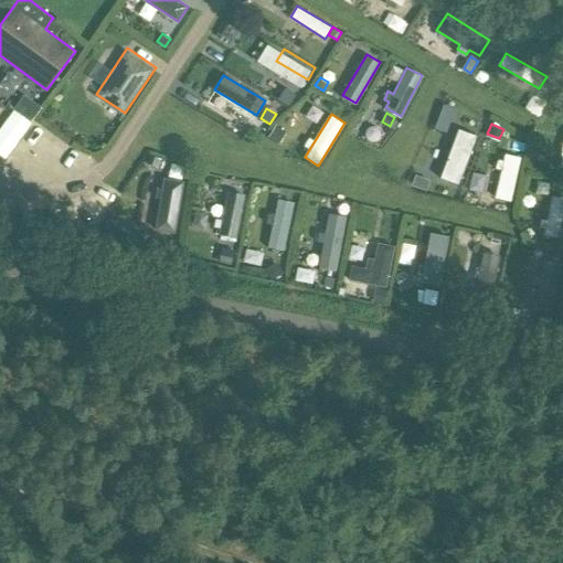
[(268,136),(278,142),(285,131),(275,125),(268,136)]
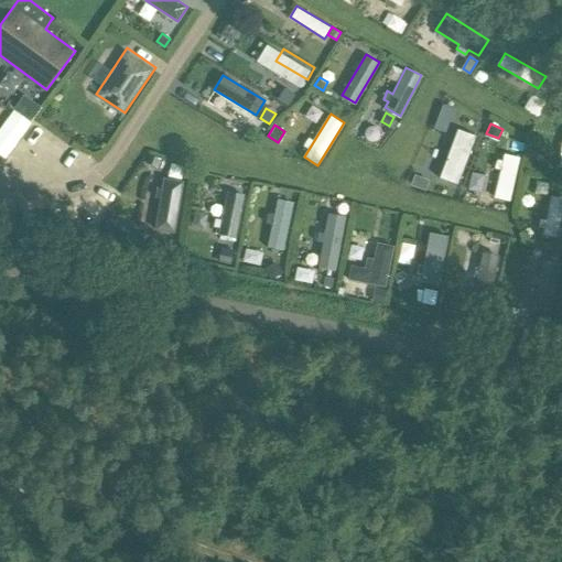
[(461,130),(442,177),(458,184),(477,136),(461,130)]
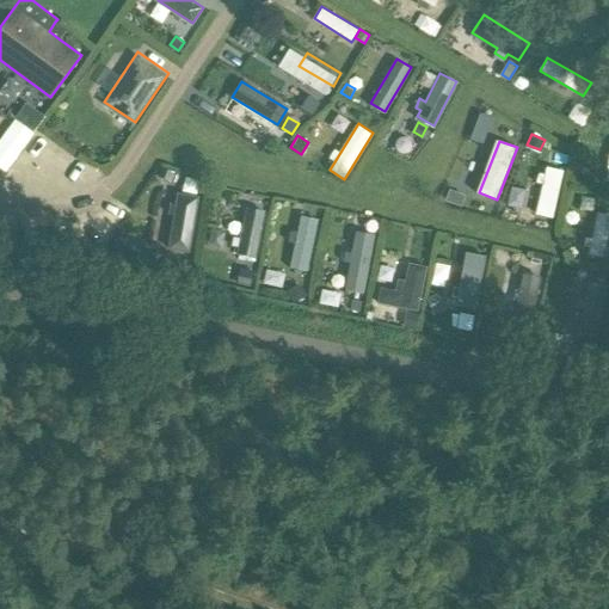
[(174,171),(162,166),(160,173),(171,178),(174,171)]
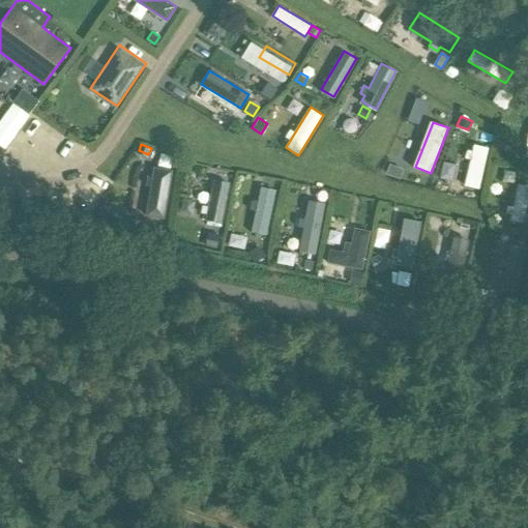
[(465,183),(478,186),(488,147),(474,144),(465,183)]
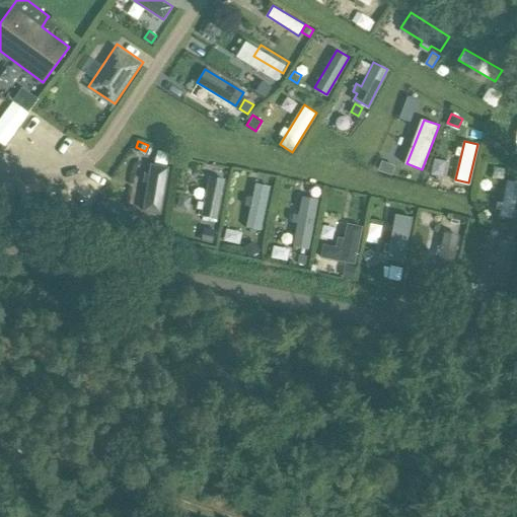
[(383,160),(380,169),(391,173),(394,164),(383,160)]
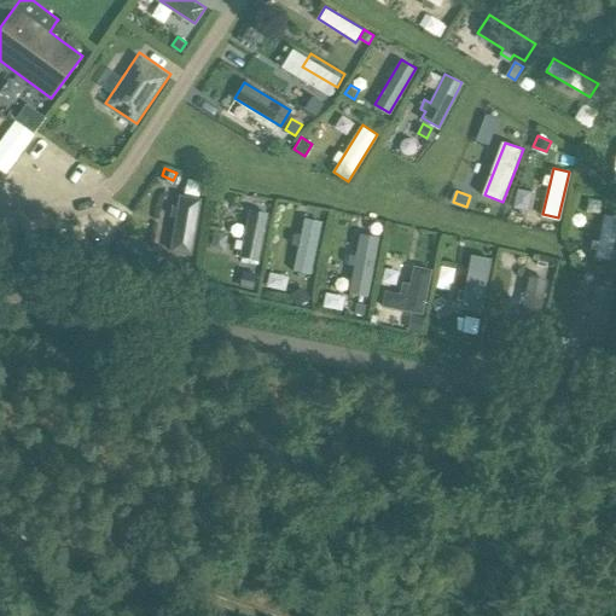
[(169,250),(190,254),(201,198),(179,195),(169,250)]
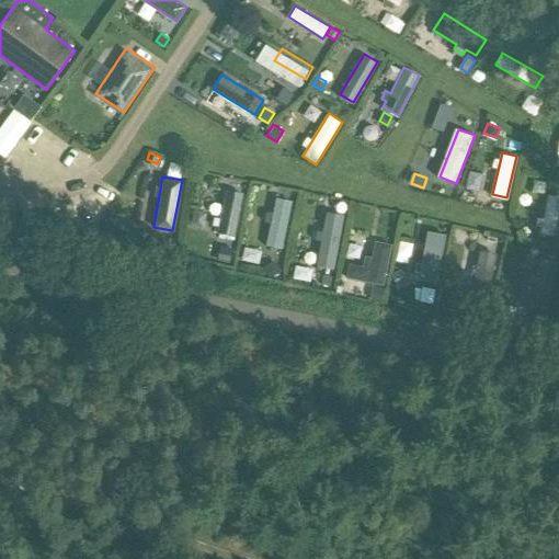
[(227,189),(218,231),(234,235),(242,192),(227,189)]
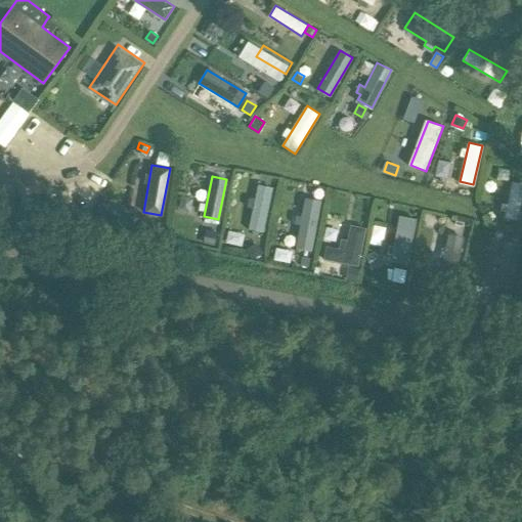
[(505,217),(517,220),(521,197),(521,183),(512,181),(505,217)]
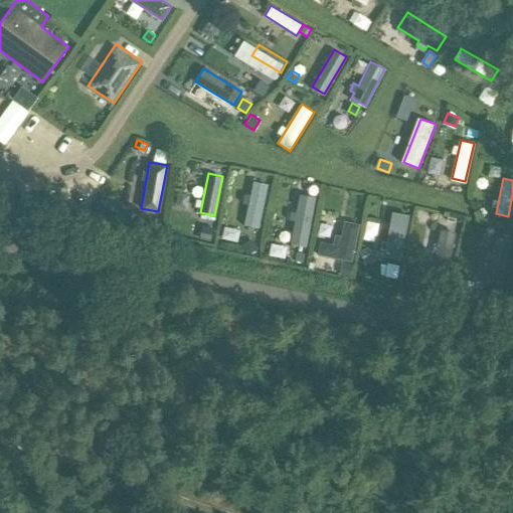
[(268,184),(253,181),(244,224),(258,227),(268,184)]
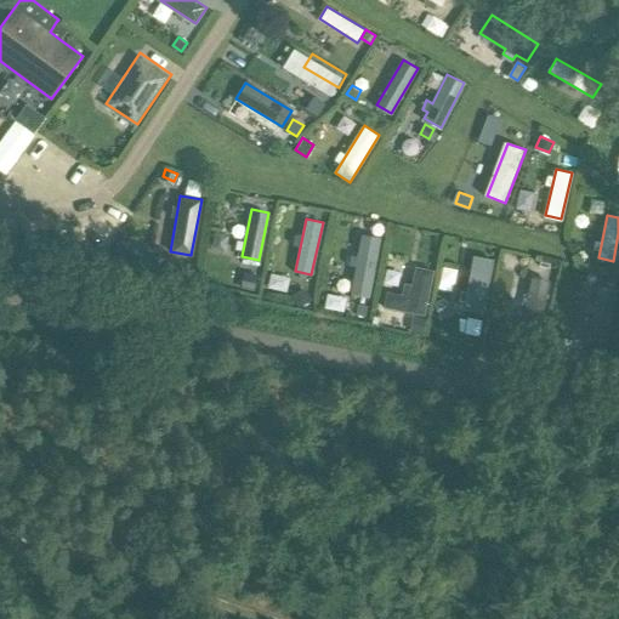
[(362,234),(351,294),(368,297),(380,238),(362,234)]
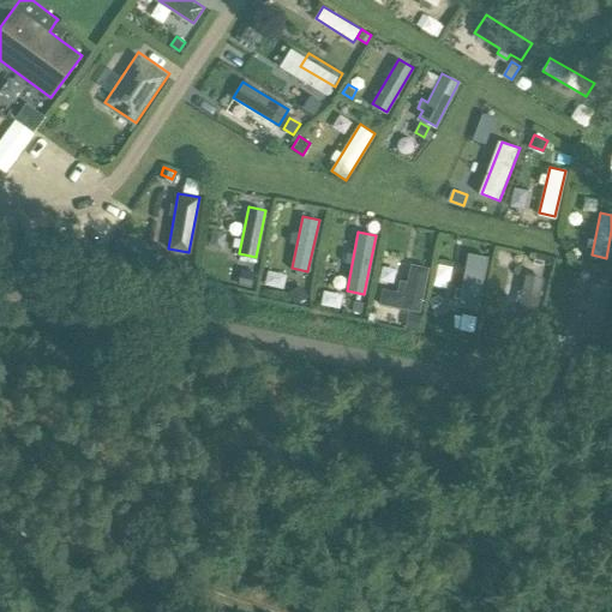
[(457,306),(479,311),(490,251),(468,247),(457,306)]
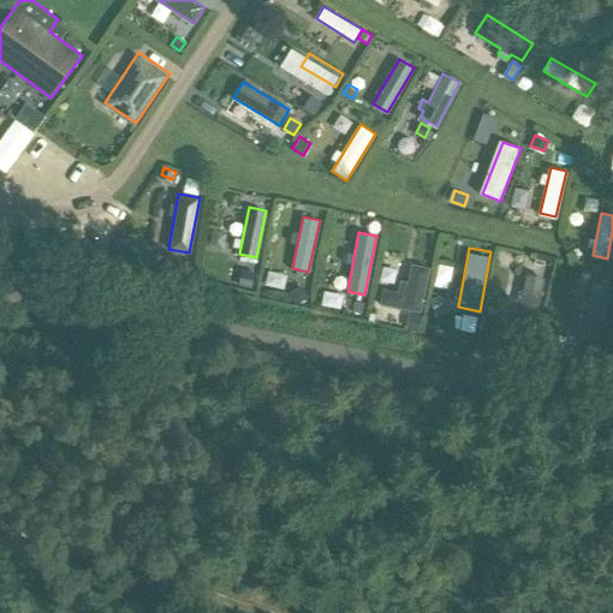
[(403,309),(422,313),(430,263),(411,260),(403,309)]
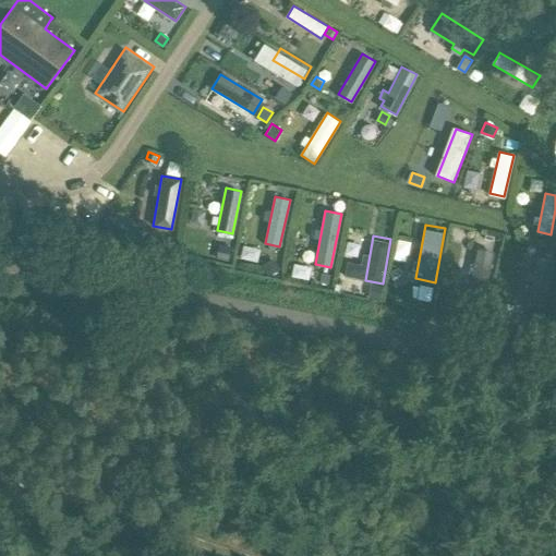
[(219,245),(217,256),(228,258),(230,248),(219,245)]
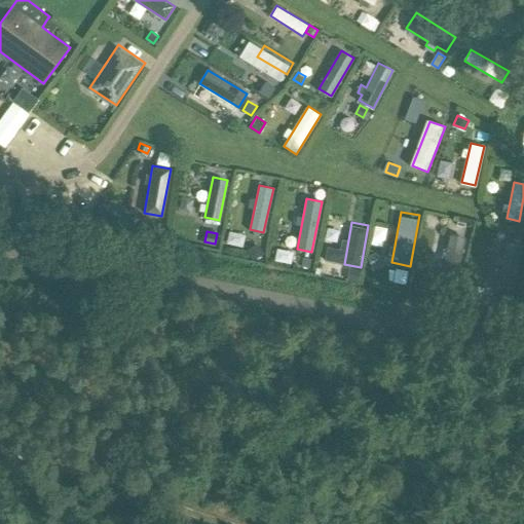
[(464,237),(451,235),(442,277),(455,281),(464,237)]
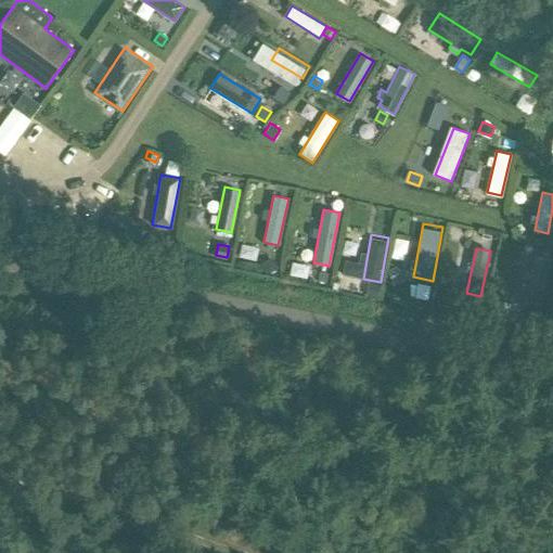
[(526,269),(524,278),(531,279),(526,304),(541,307),(552,256),(538,253),(534,271),(526,269)]
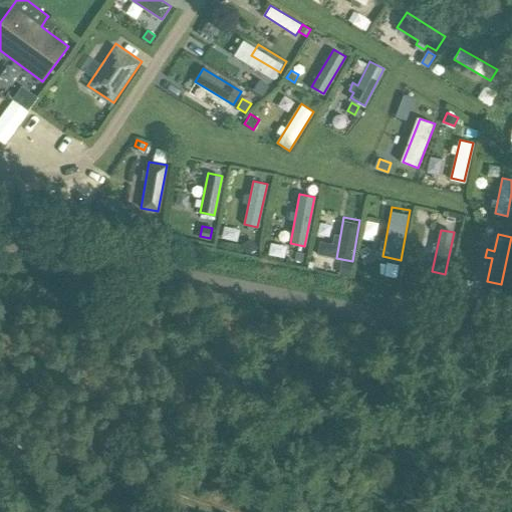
[(242,244),(247,253),(257,247),(252,239),(242,244)]
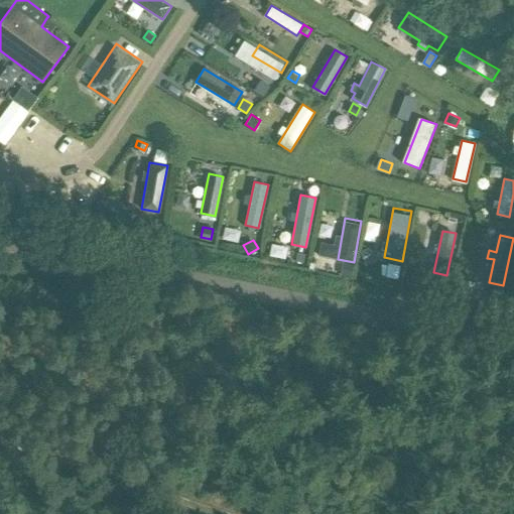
[(360,252),(366,262),(375,256),(369,247),(360,252)]
